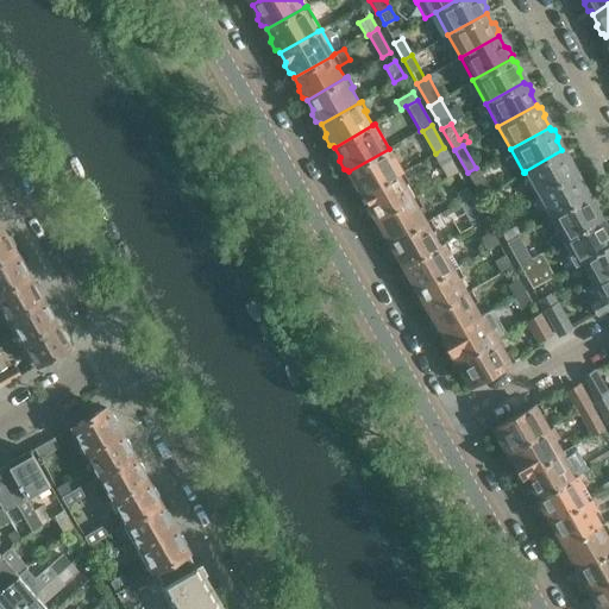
[(444,148),(435,154),(433,155),(446,177),(458,171),(444,148)]
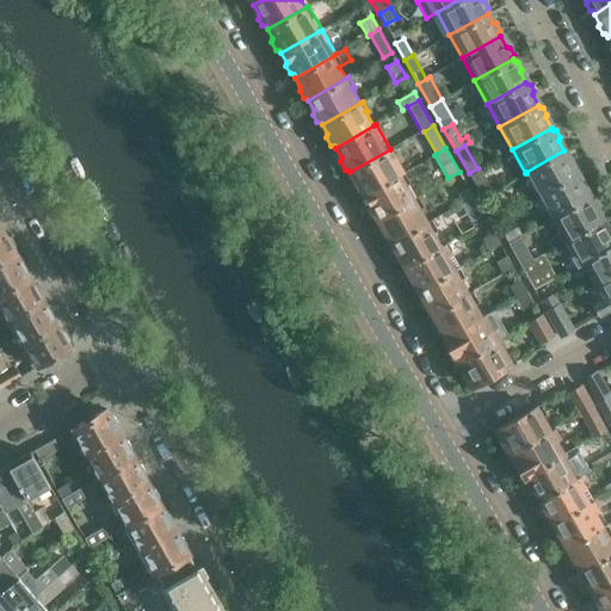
[(403,172),(390,149),(350,172),(355,181),(353,185),(358,193),(362,193),(363,196),(403,172)]
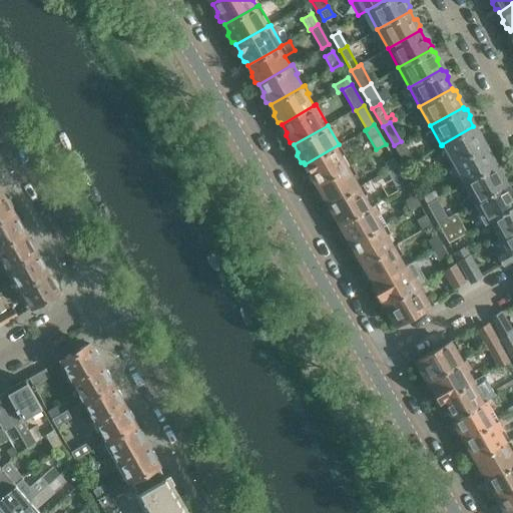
[(442,145),(441,145),(451,163),(484,145),(479,137),(480,135),(477,129),(474,128),(473,126),(442,144),(442,145)]
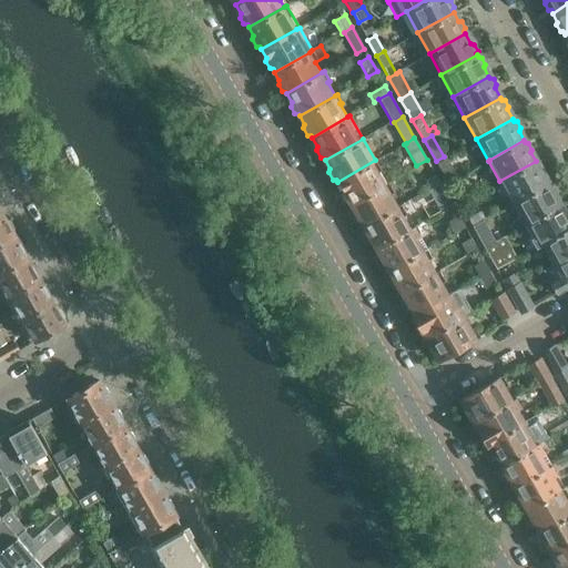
[(436,161),(448,183),(458,178),(445,155),(444,156),(436,161)]
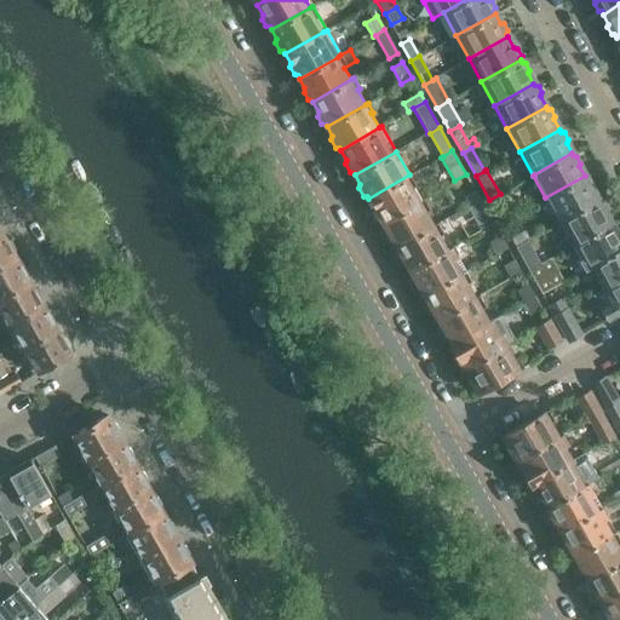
[(409,174),(368,199),(374,208),(373,212),(378,220),(382,220),(382,222),(423,199),(409,174)]
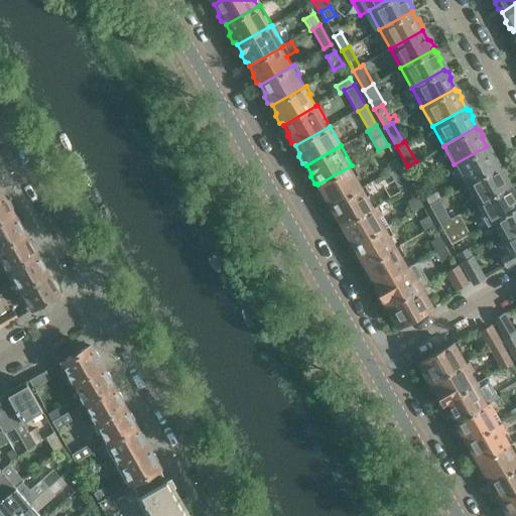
[(487,146),(454,164),(464,183),(497,165),(493,158),(494,155),(491,149),(488,149),(487,146)]
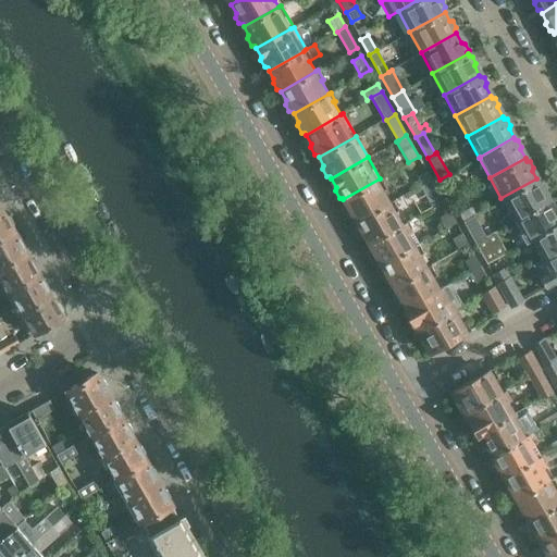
[(421,184),(431,178),(426,171),(417,176),(421,184)]
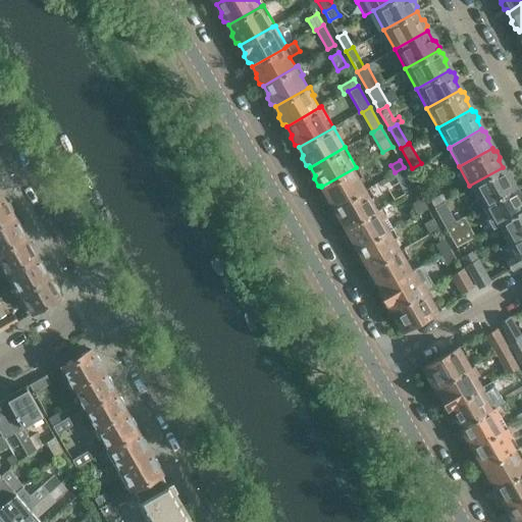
[(356,167),(321,187),(326,196),(326,199),(329,205),(333,206),(333,207),(366,189),(359,176),(361,175),(356,167)]
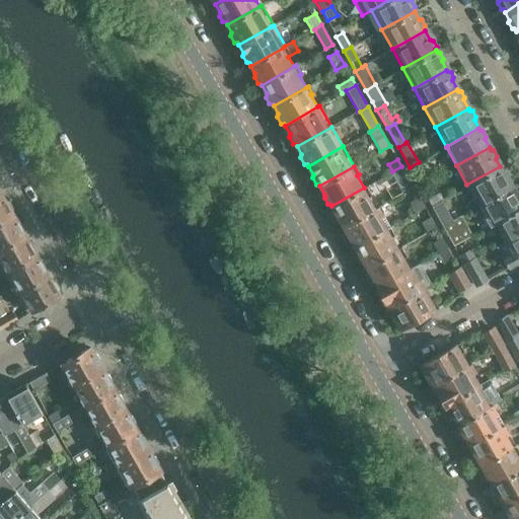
[(500,166),(466,184),(473,198),(463,204),(467,212),(478,206),(479,206),(511,188),(507,178),(508,175),(505,170),(502,169),(500,166)]
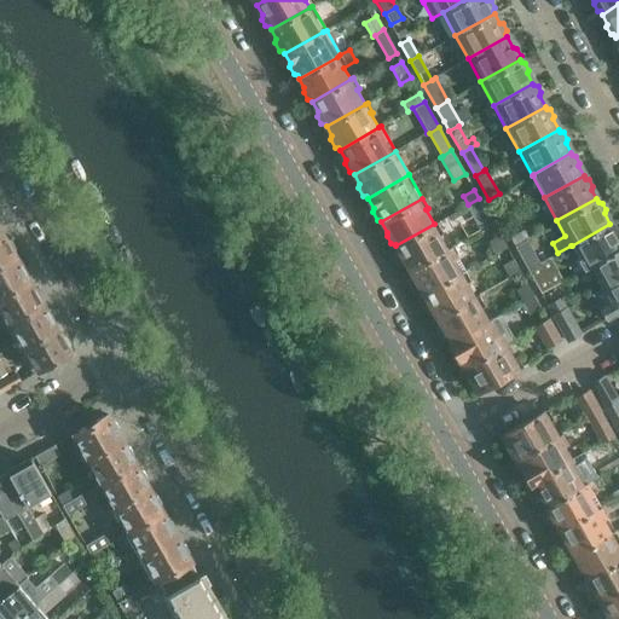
[(501,209),(504,217),(515,212),(510,203),(501,209)]
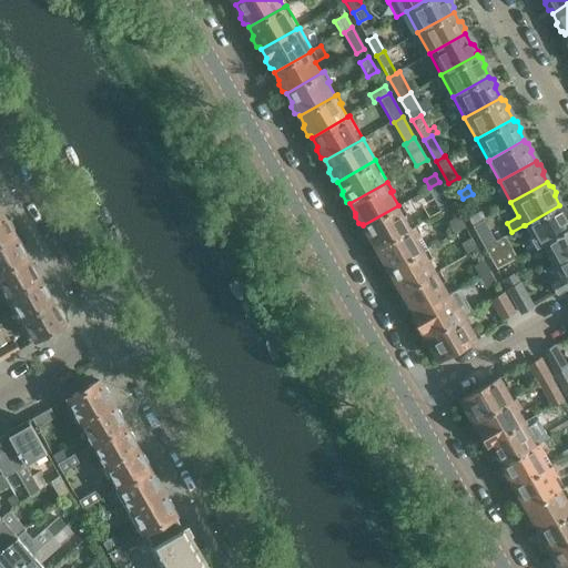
[(445,192),(436,198),(444,212),(454,206),(445,192)]
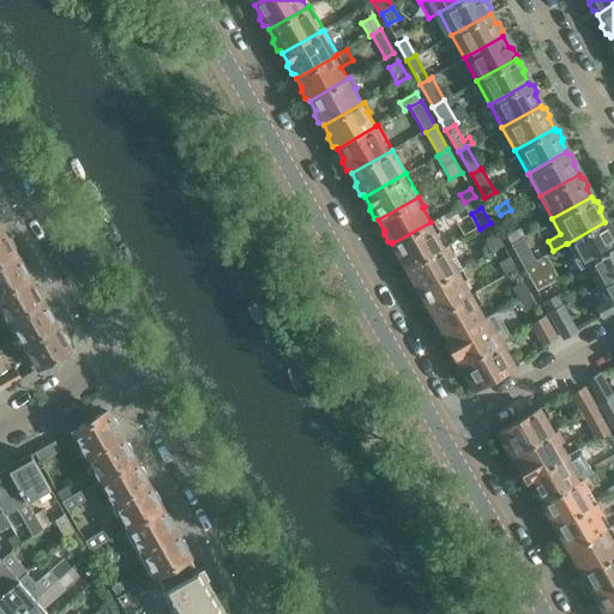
[(431,222),(392,244),(398,254),(397,258),(402,265),(405,266),(405,268),(444,246),(437,232),(438,230),(433,221),(431,222)]
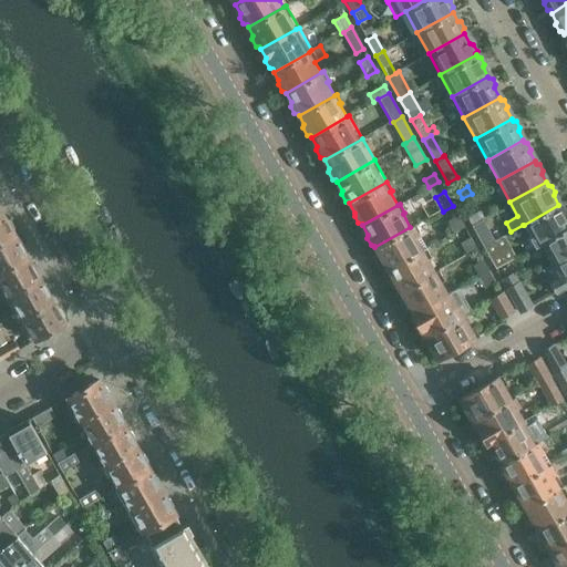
[(558,205),(524,225),(523,225),(535,247),(540,244),(557,235),(556,232),(566,225),(566,219),(566,217),(566,214),(563,207),(559,206),(558,205)]
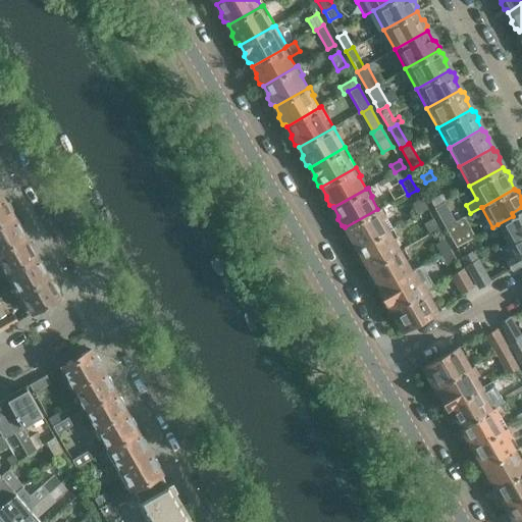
[(429,200),(433,207),(444,201),(446,200),(441,193),(429,200)]
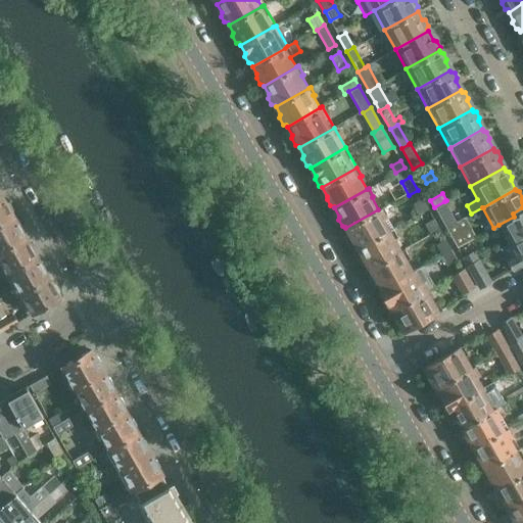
[(0,194),(0,222),(12,216),(10,214),(11,209),(8,203),(5,203),(0,194)]
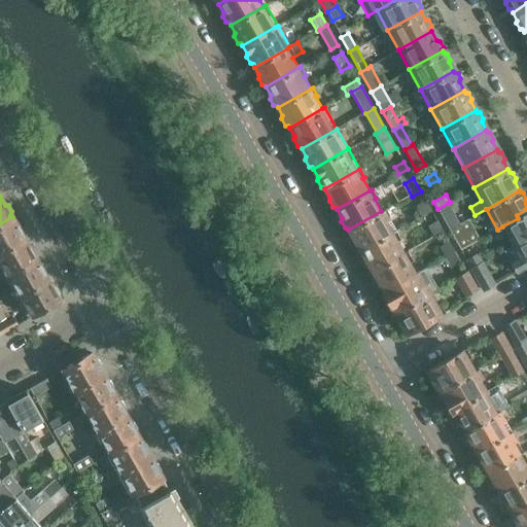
[(422,215),(430,210),(425,201),(417,206),(422,215)]
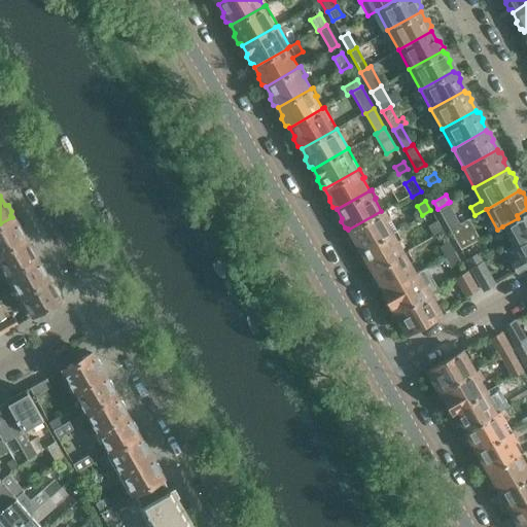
[(437,209),(449,230),(460,223),(448,203),(437,209)]
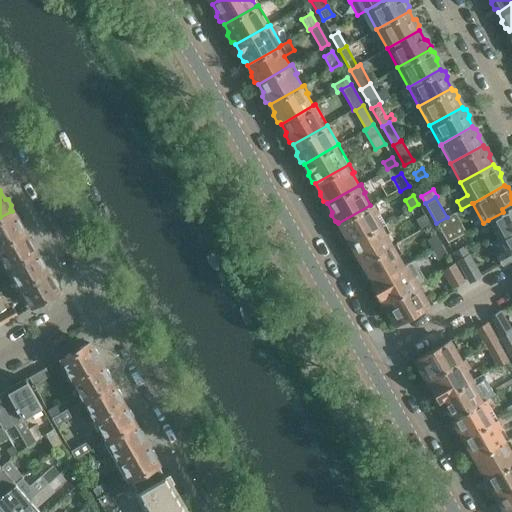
[(503,212),(488,220),(498,238),(511,230),(511,203),(502,209),(503,212)]
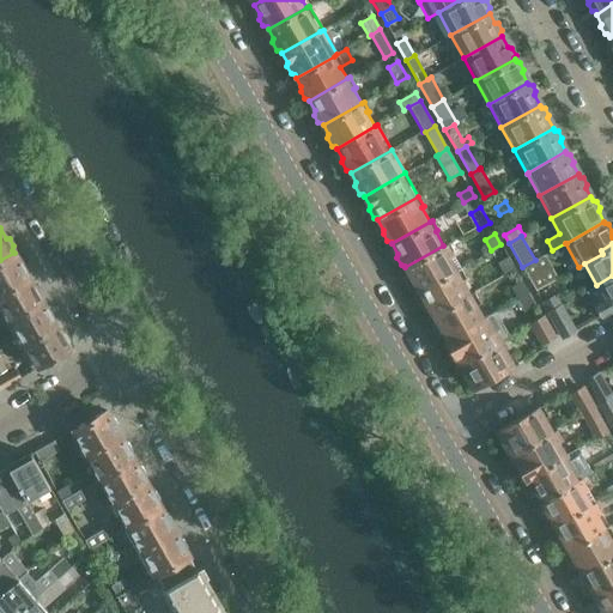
[(443,246),(405,267),(412,278),(411,281),(414,289),(418,290),(419,291),(460,267),(445,244),(443,246)]
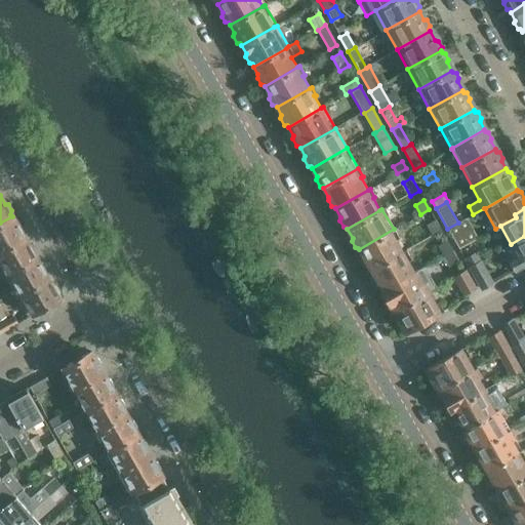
[(12,216),(0,223),(0,263),(6,274),(35,256),(19,231),(21,227),(17,220),(13,219),(12,216)]
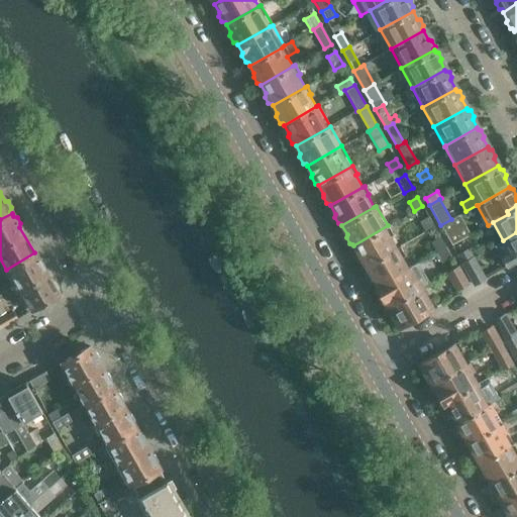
[(440,225),(451,244),(469,235),(457,215),(451,219),(440,225)]
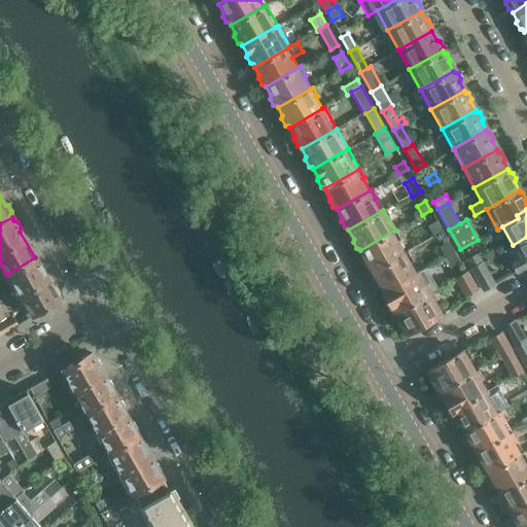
[(433,236),(443,231),(436,220),(427,225),(433,236)]
